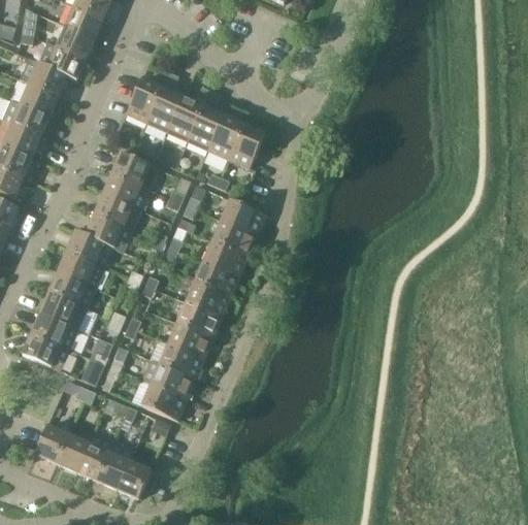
[(77,0),(75,5),(104,18),(111,0),(77,0)]
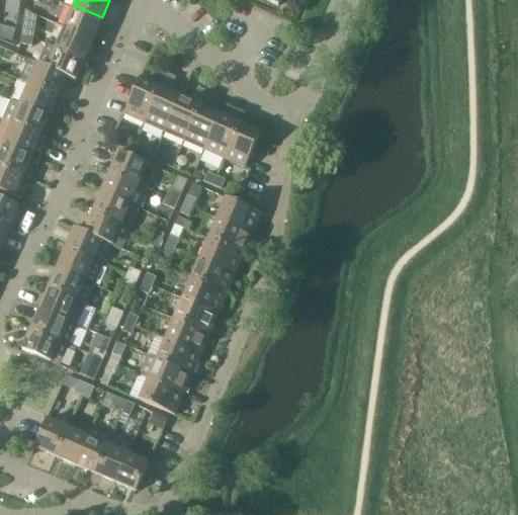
[(74,5),(65,24),(93,37),(102,17),(74,5)]
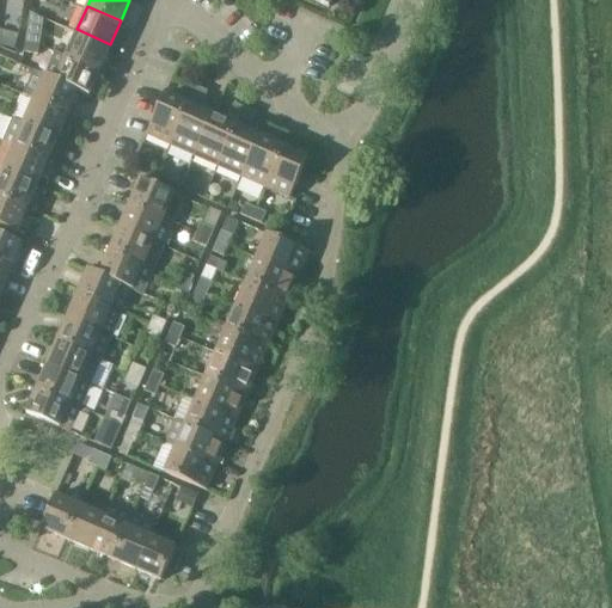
[(25,40),(40,42),(43,17),(30,11),(25,40)]
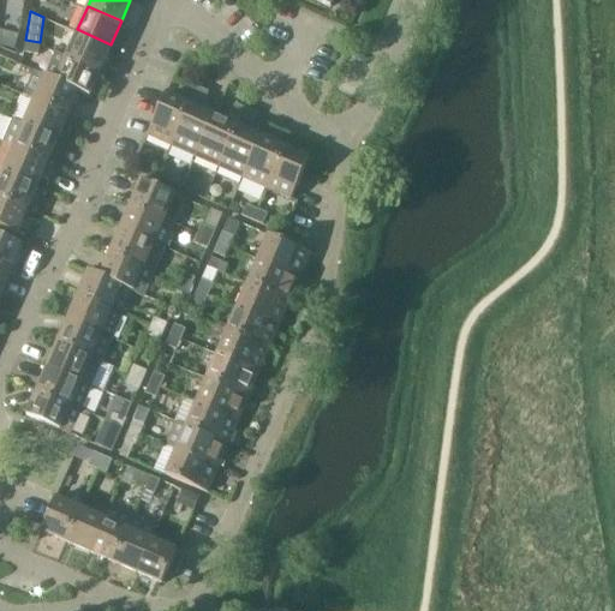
[(77,29),(66,54),(101,69),(111,45),(77,29)]
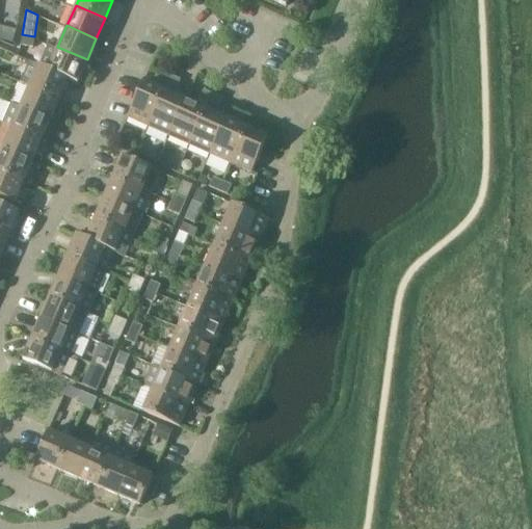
[(33,45),(34,36),(22,34),(21,44),(33,45)]
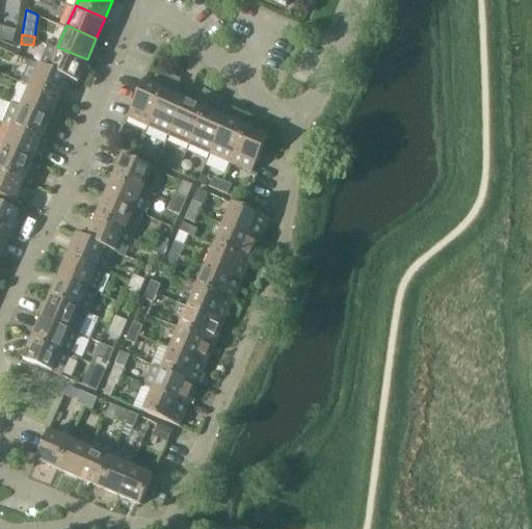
[(53,56),(49,67),(68,75),(68,76),(78,80),(87,59),(57,47),(49,43),(44,53),(53,56)]
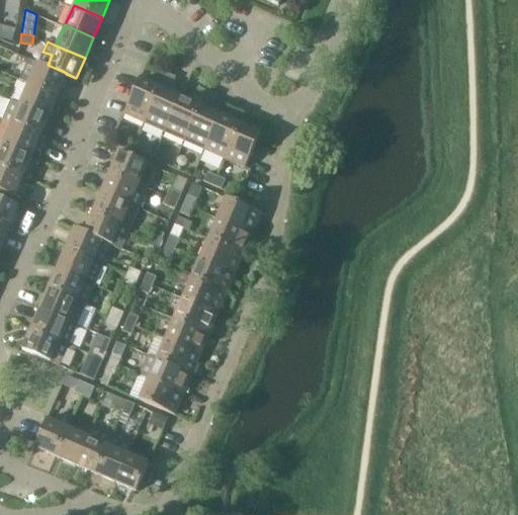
[(37,61),(29,81),(58,93),(66,74),(66,73),(48,65),(37,61)]
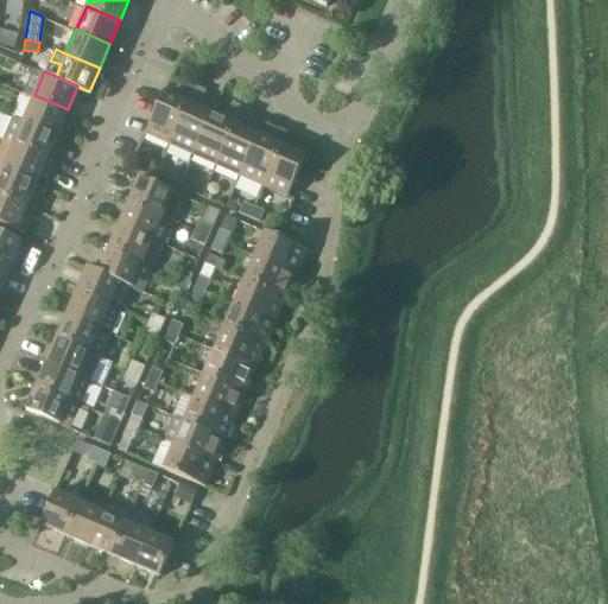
[(191,94),(196,83),(185,78),(182,89),(191,94)]
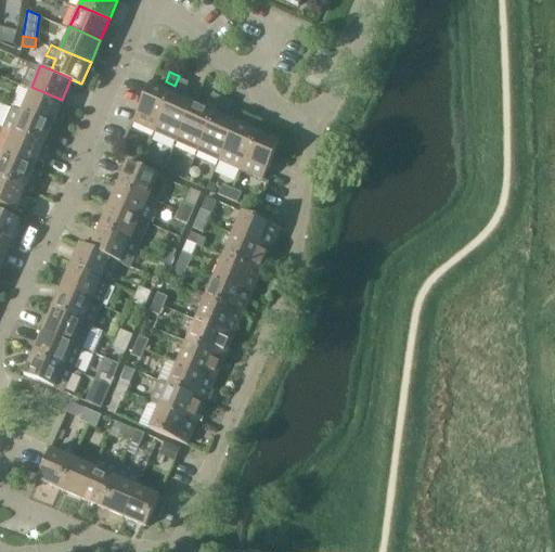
[(189,80),(179,76),(175,86),(184,90),(189,80)]
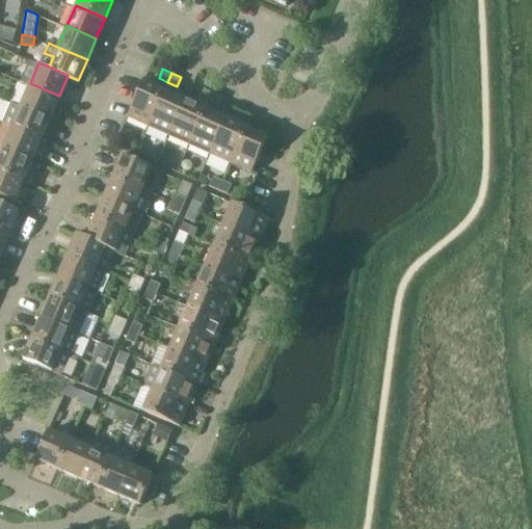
[(149,124),(165,87),(143,78),(128,114),(149,124)]
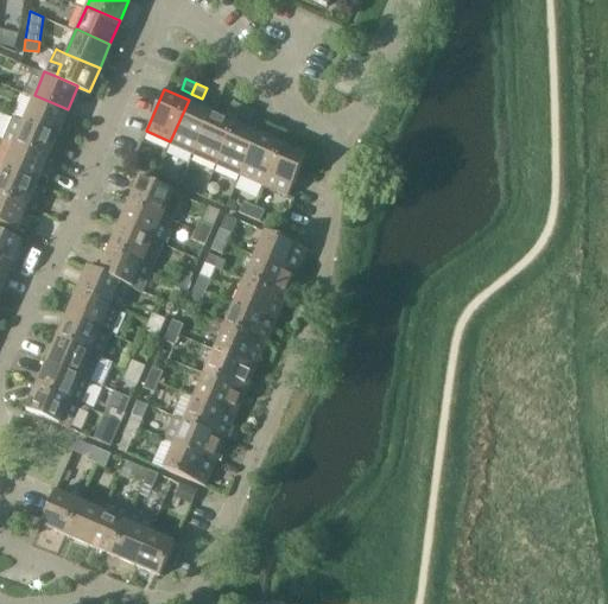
[(35,95),(24,119),(57,133),(68,109),(35,95)]
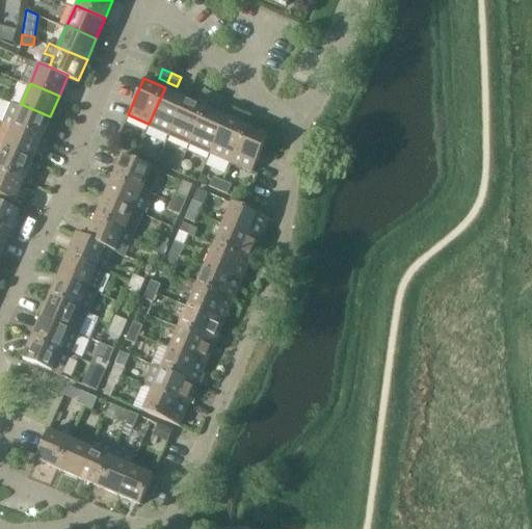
[(165,87),(149,124),(168,133),(185,97),(165,87)]
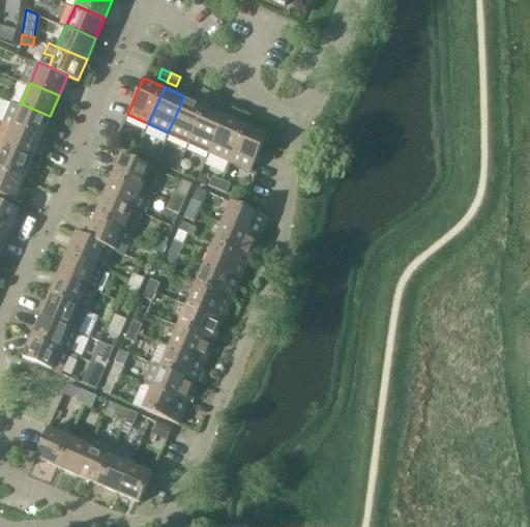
[(208,100),(211,91),(203,87),(199,96),(208,100)]
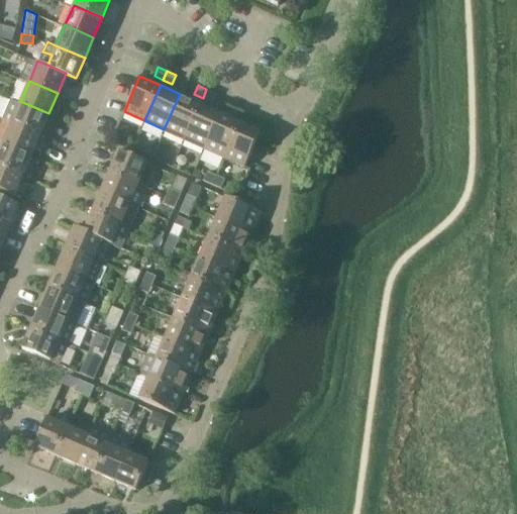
[(215,93),(206,89),(203,98),(211,101),(215,93)]
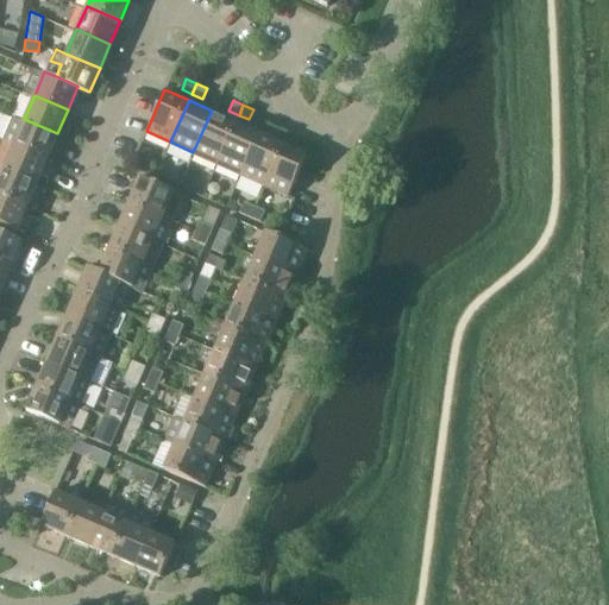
[(212,111),(193,152),(218,163),(236,121),(212,111)]
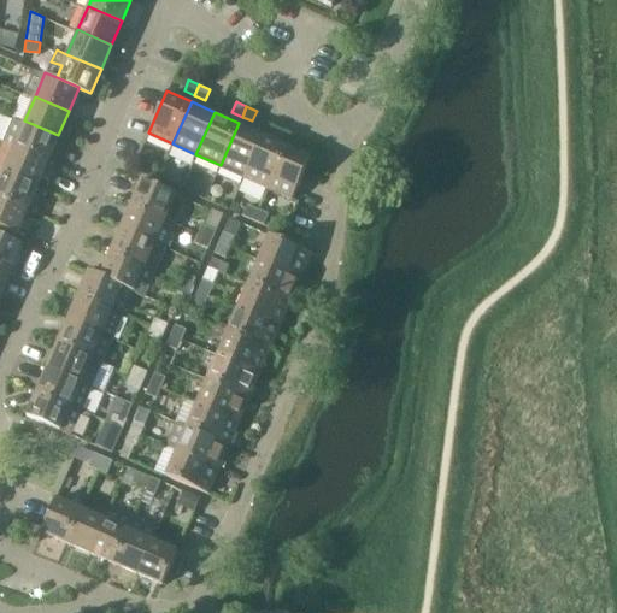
[(58,135),(24,121),(24,122),(12,117),(1,139),(15,145),(48,159),(58,135)]
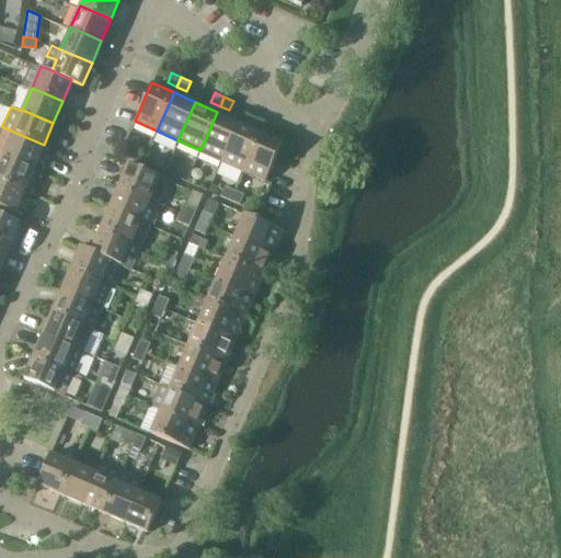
[(217,112),(201,150),(222,160),(239,122),(217,112)]
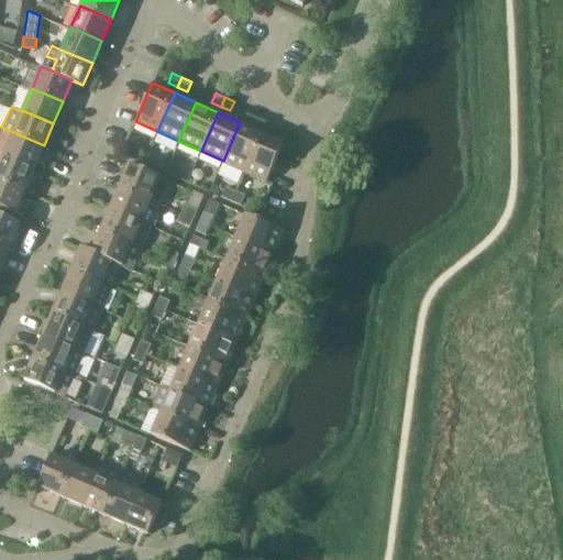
[(240,122),(223,161),(244,171),(261,132),(240,122)]
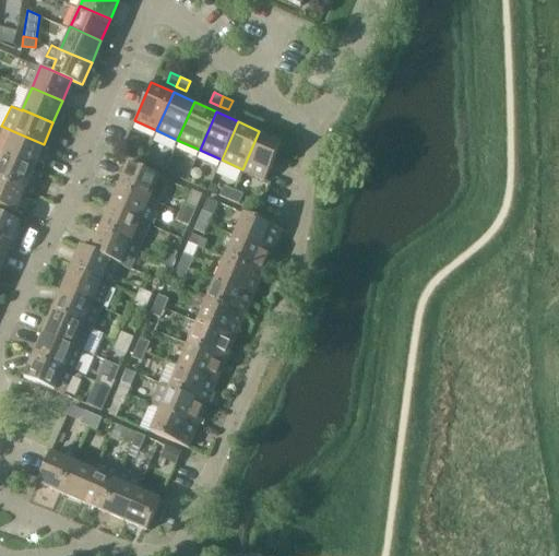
[(3,153),(34,166),(44,144),(13,131),(3,153)]
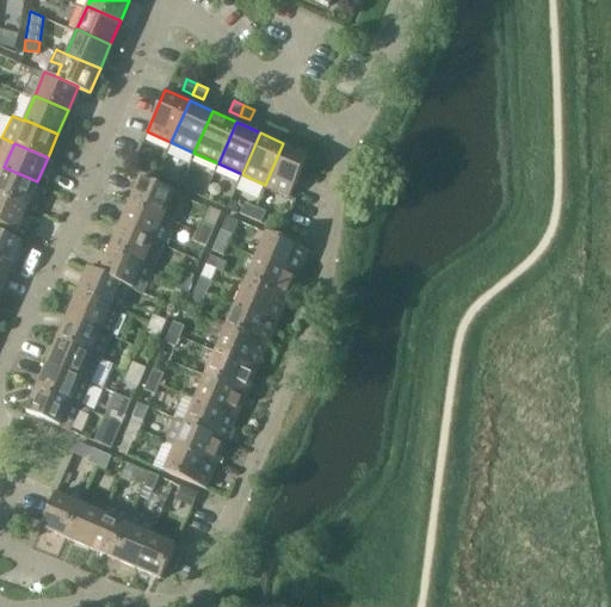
[(308,154),(283,143),(265,185),(289,196),(308,154)]
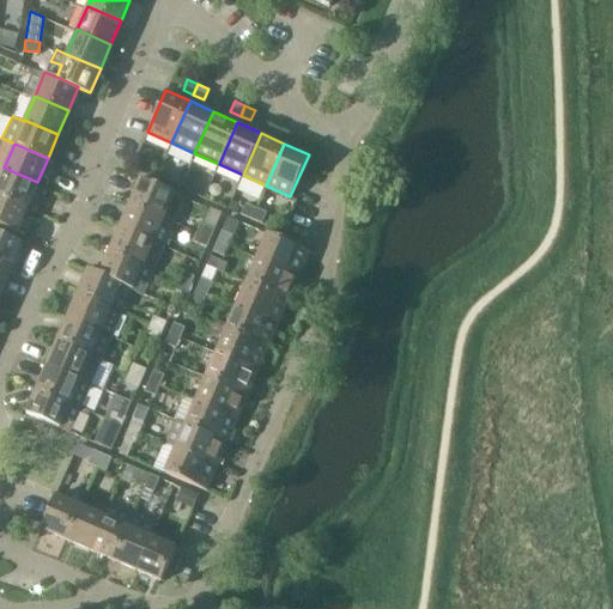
[(37,182),(4,168),(0,165),(0,194),(26,206),(37,182)]
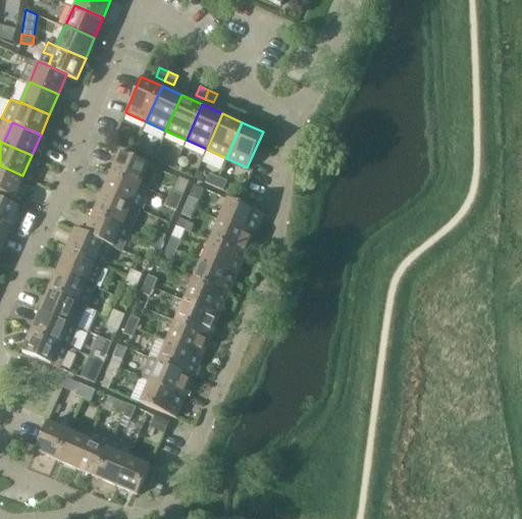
[(111,171),(148,187),(156,166),(120,151),(111,171)]
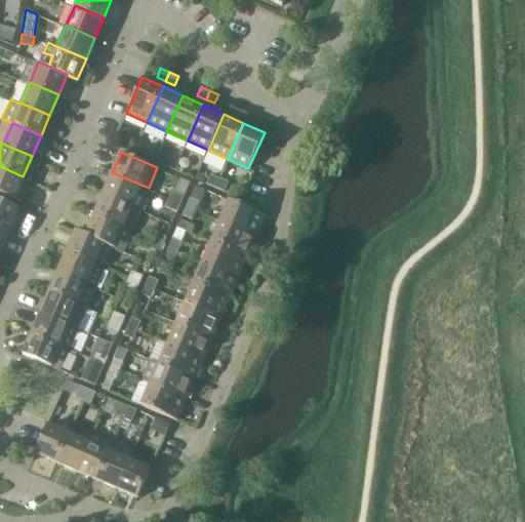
[(23,176),(0,166),(0,191),(14,198),(23,176)]
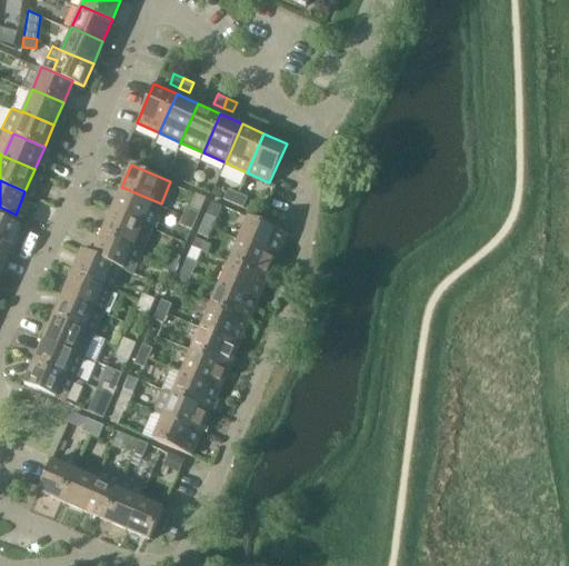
[(111,209),(151,226),(161,204),(121,187),(111,209)]
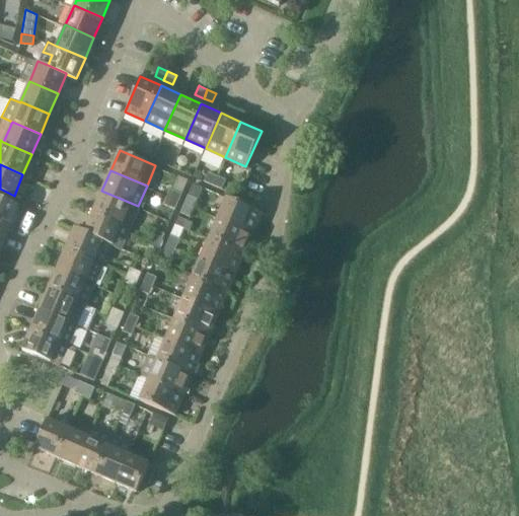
[(204,179),(213,183),(217,174),(208,170),(204,179)]
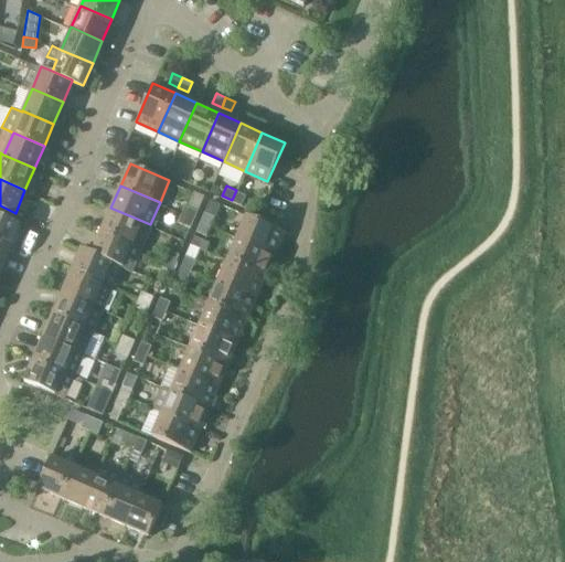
[(232,200),(242,204),(246,194),(236,190),(232,200)]
